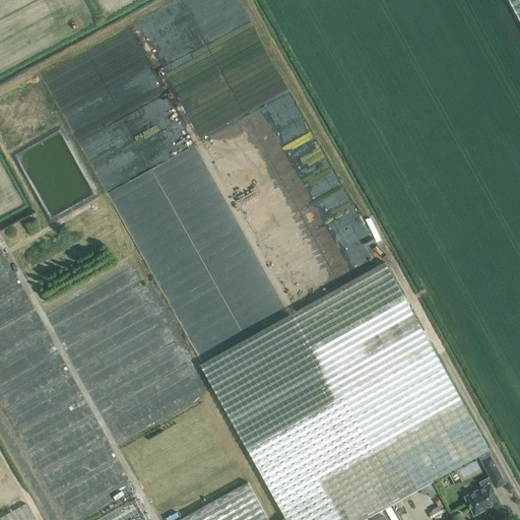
[(519,0),(508,0),(519,21),(519,0)]
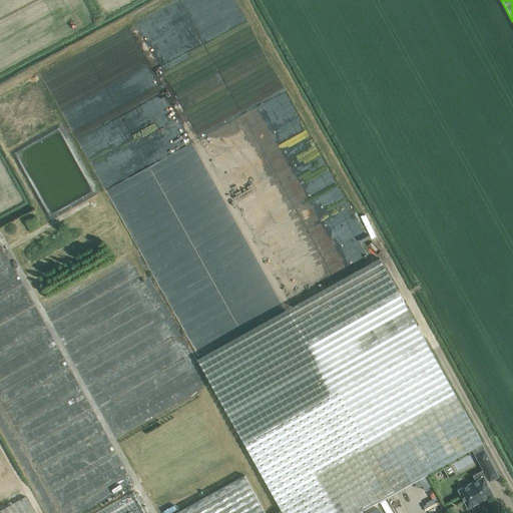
[(357,512),(483,444),(426,342),(380,258),(197,358),(244,443),(283,512),(357,512)]
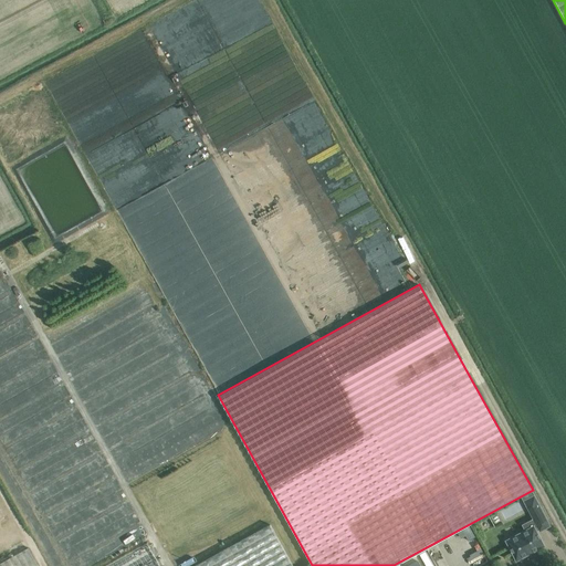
[(524,501),(540,531),(549,525),(534,495),(524,501)]
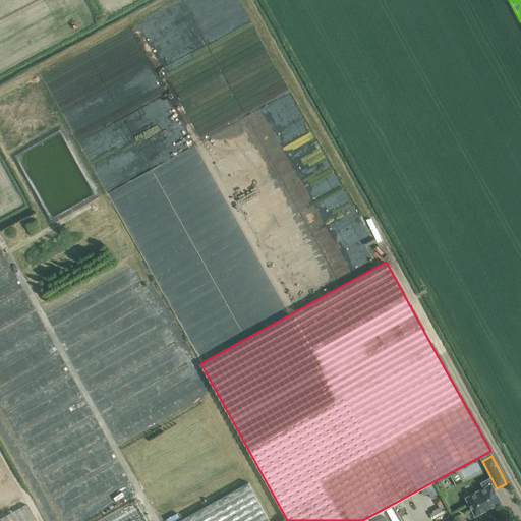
[(494,482),(466,498),(475,515),(486,510),(485,508),(500,500),(494,487),(496,486),(494,482)]
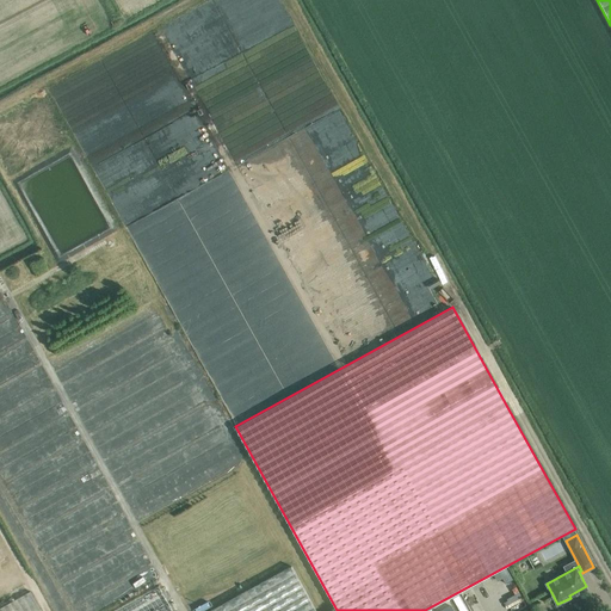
[(316,610),(292,567),(211,610),(316,610)]
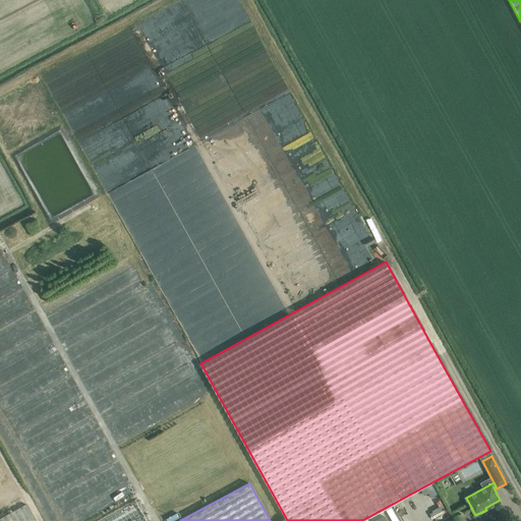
[(150,520),(139,500),(95,520),(150,520)]
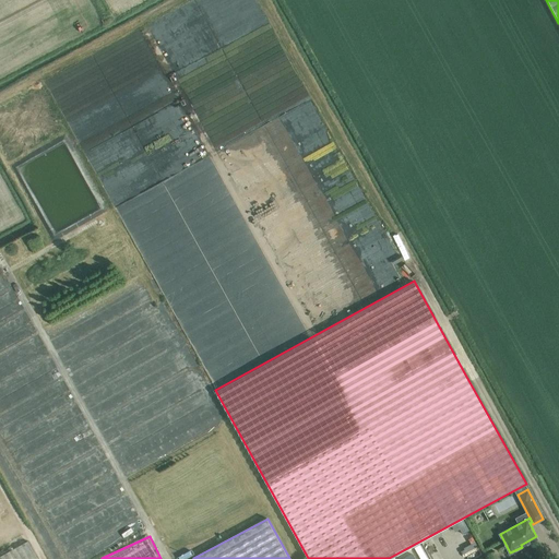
[(0,558),(37,558),(28,540),(0,556),(0,558)]
